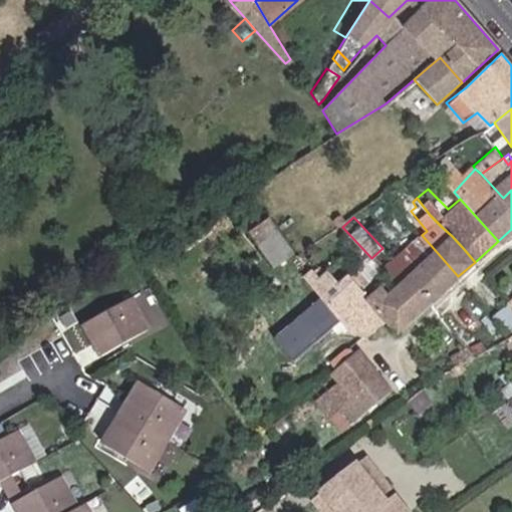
[(267,218),(249,230),(274,265),(291,253),(267,218)]
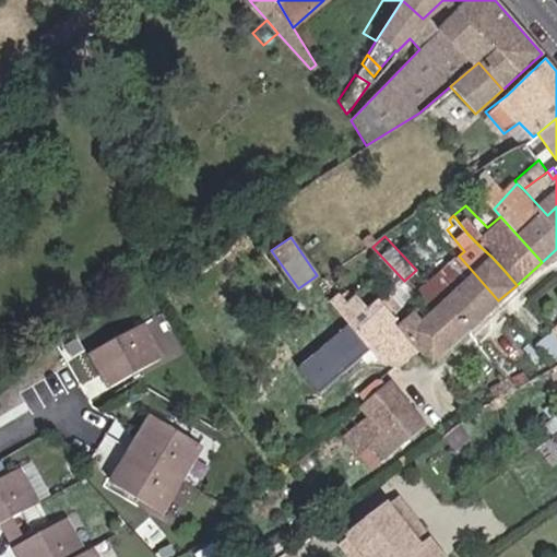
[(498,300),(459,256),(414,292),(431,311),(445,300),(470,327),(498,300)]
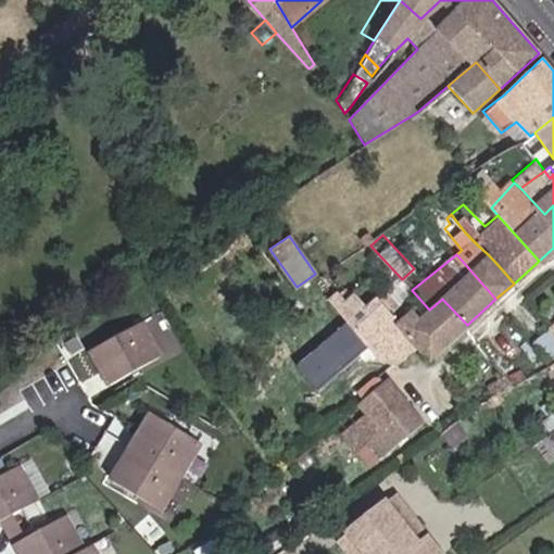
[(383,288),(374,294),(391,315),(400,307),(383,288)]
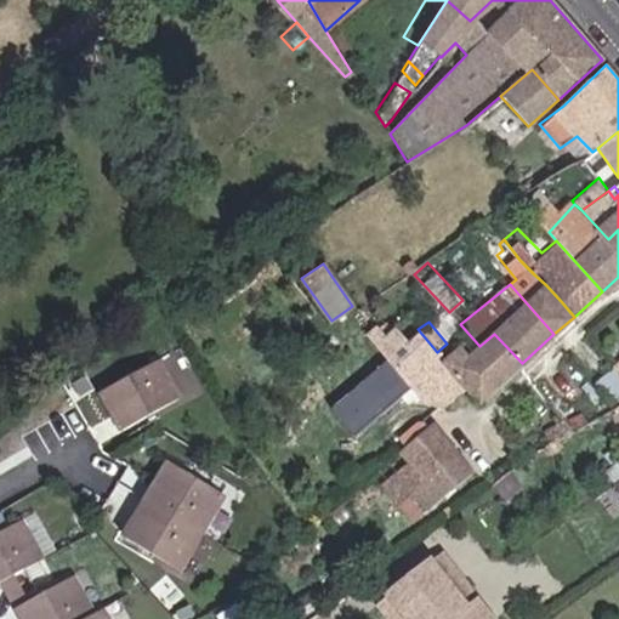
[(384,333),(376,325),(367,334),(404,380),(427,407),(436,409),(464,384),(443,359),(437,352),(418,329),(407,339),(393,325),(384,333)]
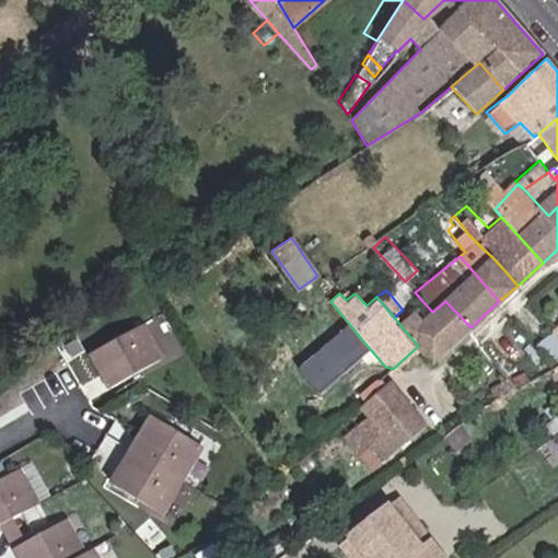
[(432,361),(471,327),(445,301),(432,312),(421,322),(414,314),(399,324),(418,346),(432,361)]
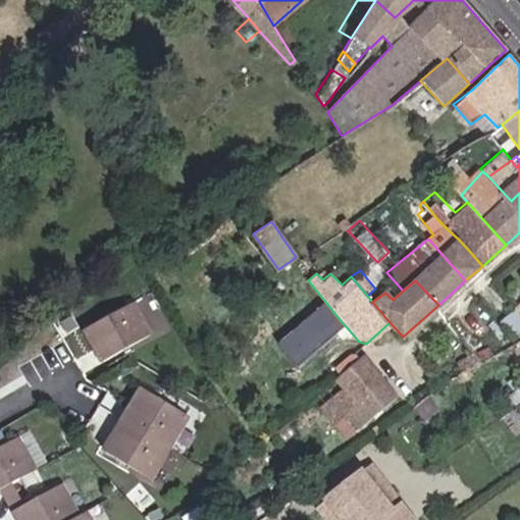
[(275,339),(296,363),(342,324),(321,300),(275,339)]
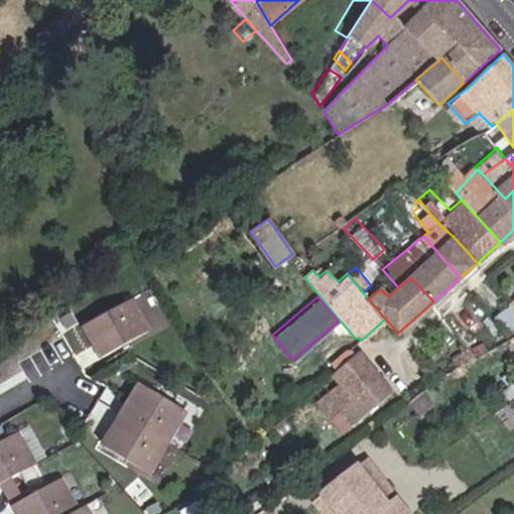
[(101,355),(146,331),(129,298),(84,325),(101,355)]
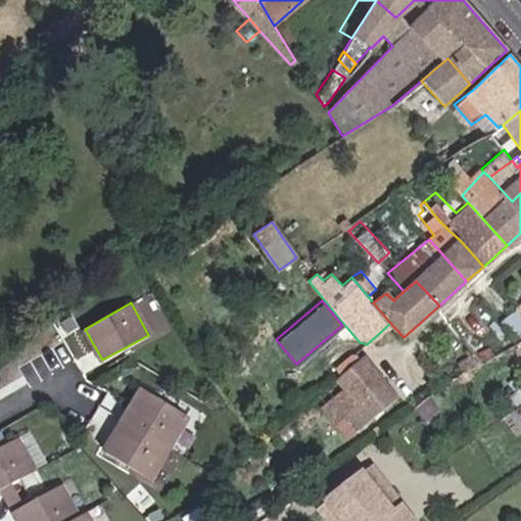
[(502,320),(514,336),(520,330),(520,313),(517,309),(502,320)]
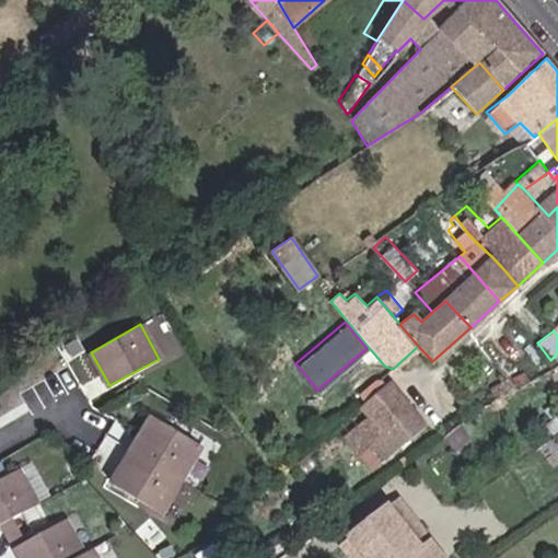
[(423,422),(390,380),(360,404),(367,414),(344,433),(359,451),(371,442),(384,460),(406,442),(404,438),(423,422)]
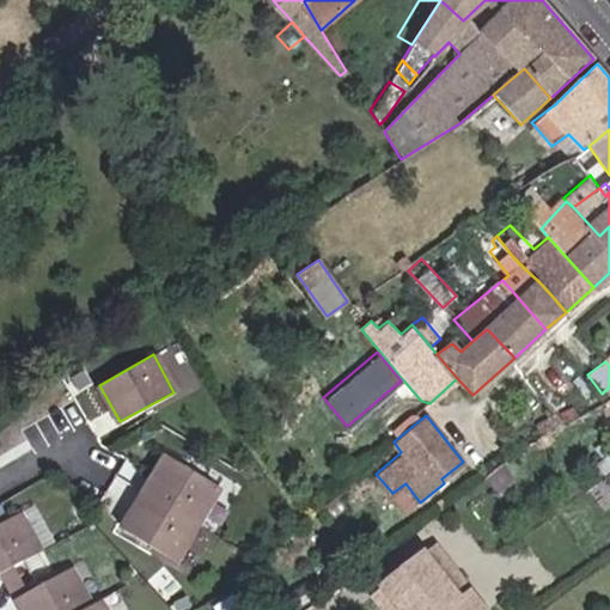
[(609,452),(593,465),(601,475),(609,468),(609,452)]
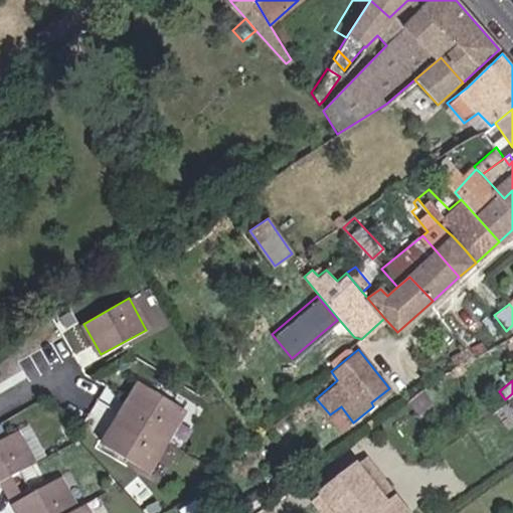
[(186,410),(135,381),(99,443),(150,474),(186,410)]
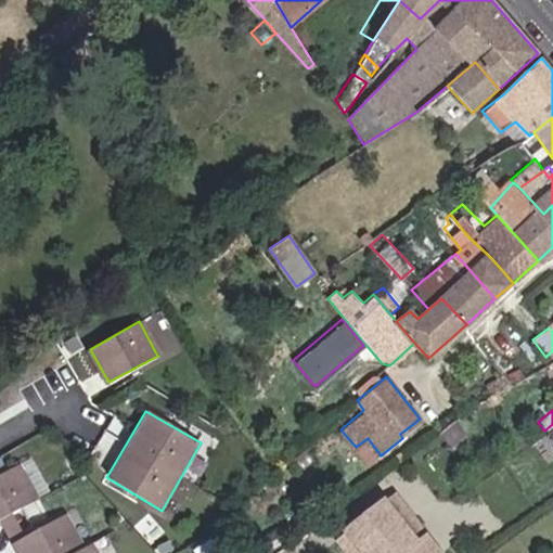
[(0,517),(9,513),(38,498),(18,463),(0,473),(0,517)]
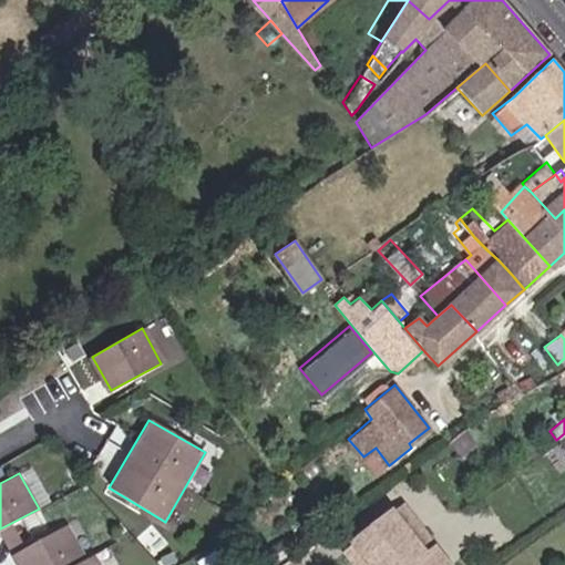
[(383,505),(367,515),(378,533),(394,523),(383,505)]
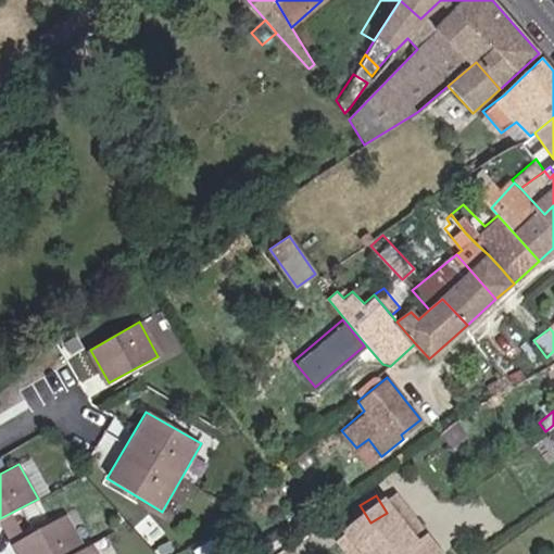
[(23,539),(9,514),(0,518),(0,521),(13,544),(23,539)]
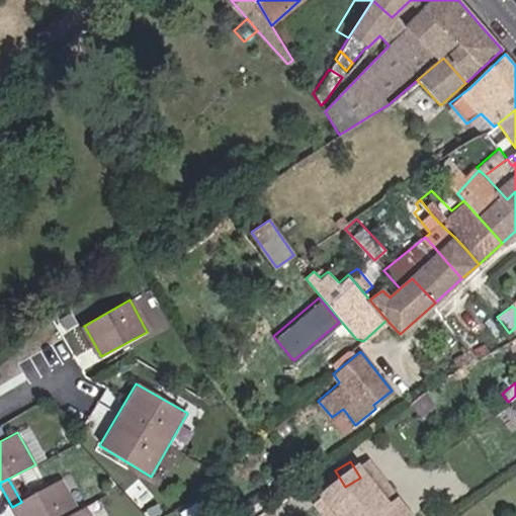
[(60,481),(21,502),(12,507),(16,515),(68,515),(77,511),(60,481)]
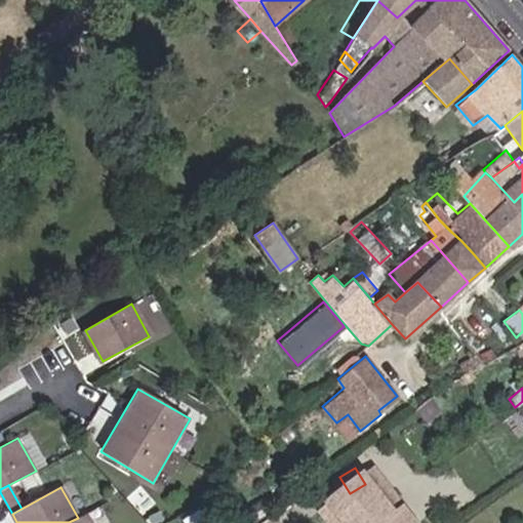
[(78,518),(69,522),(91,522),(86,513),(78,518)]
